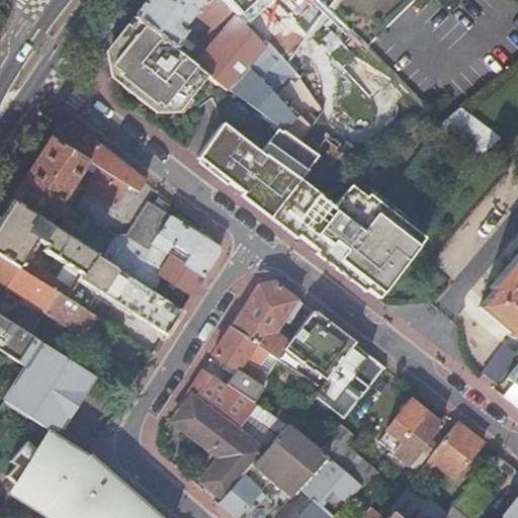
[(207,75),(226,90),(239,100),(277,127),(281,131),(290,122),(294,118),(286,108),(270,91),(292,72),(251,26),(248,29),(236,16),(221,0),(146,0),(134,17),(137,19),(172,47),(207,75)]
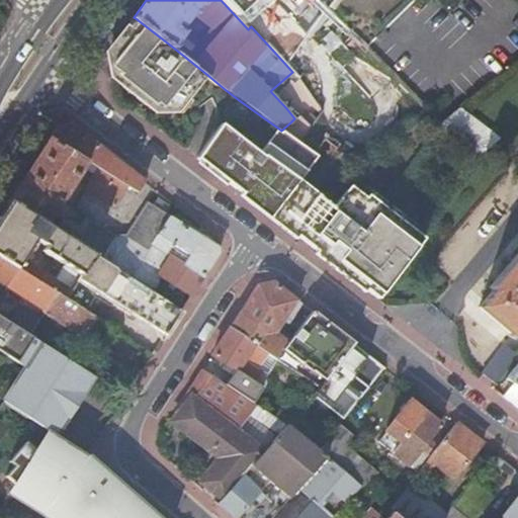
[(221,0),(236,16),(252,0),(221,0)]
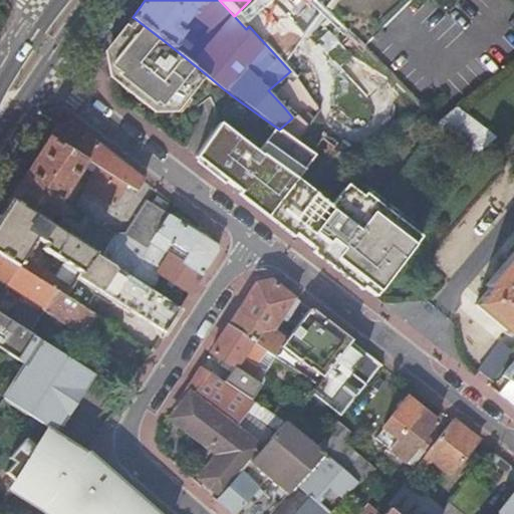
[(171,46),(136,19),(118,41),(109,53),(109,59),(110,66),(115,69),(121,74),(119,76),(155,105),(156,103),(165,110),(180,108),(206,74),(171,46)]
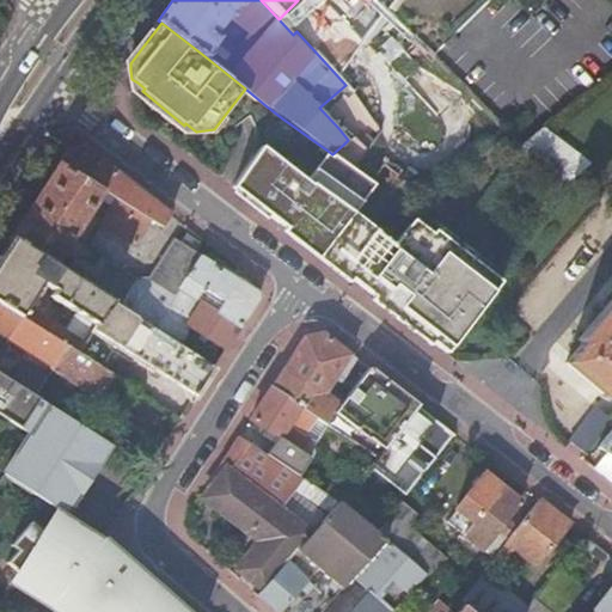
[(434,230),(433,228),(429,233),(411,219),(392,244),(352,210),(374,183),(332,154),(328,151),(305,179),(262,146),(232,187),(298,237),(396,314),(446,355),(497,286),(479,273),(483,268),(434,230)]
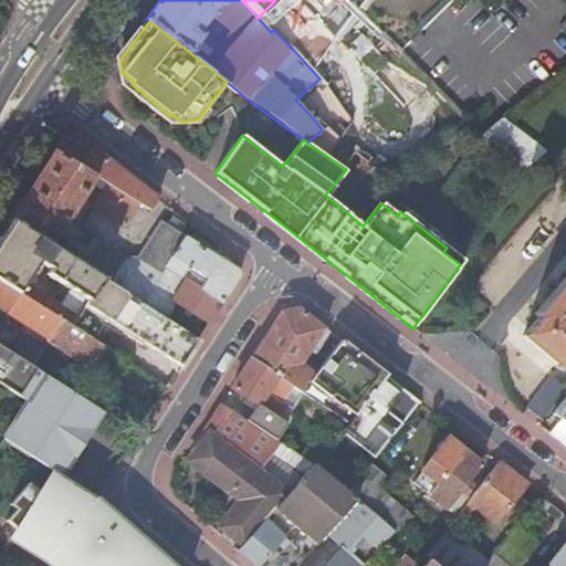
[(62,140),(55,152),(96,178),(97,177),(140,205),(150,210),(158,198),(129,176),(80,137),(71,138),(62,140)]
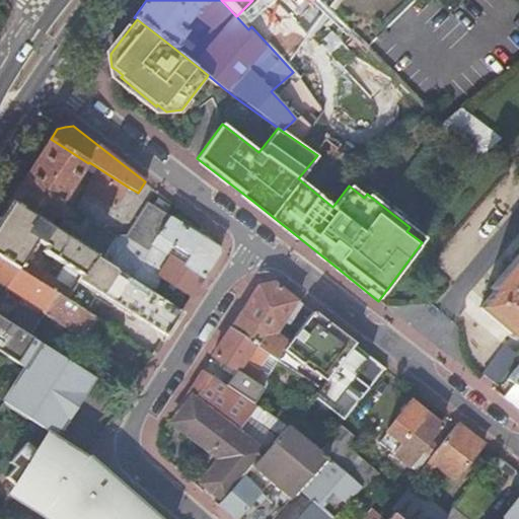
[(30,170),(9,203),(47,226),(86,166),(96,172),(85,190),(115,208),(129,188),(89,162),(88,163),(51,139),(30,170)]
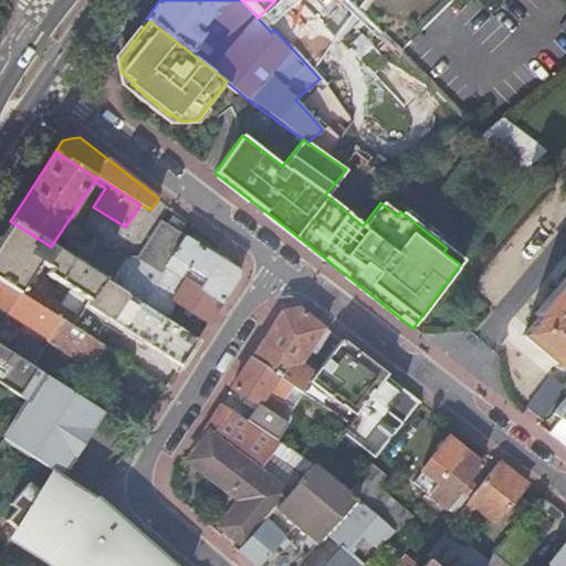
[(171,219),(167,226),(177,231),(181,226),(171,219)]
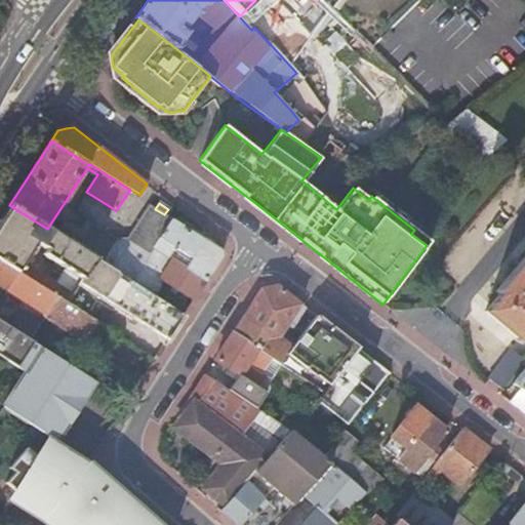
[(26,268),(22,273),(67,301),(94,258),(55,235),(47,229),(9,205),(4,214),(0,219),(0,259),(16,270),(25,258),(29,260),(39,244),(45,248),(42,253),(64,268),(54,283),(31,268),(26,268)]
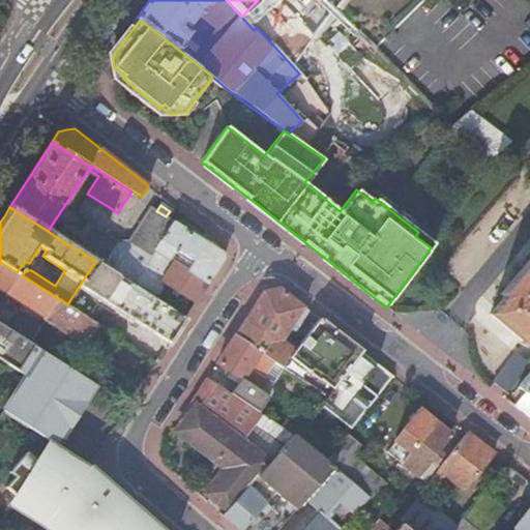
[(56,237),(95,261),(134,286),(155,251),(174,222),(173,222),(166,216),(156,211),(150,207),(130,238),(119,241),(88,222),(81,234),(64,224),(56,237)]
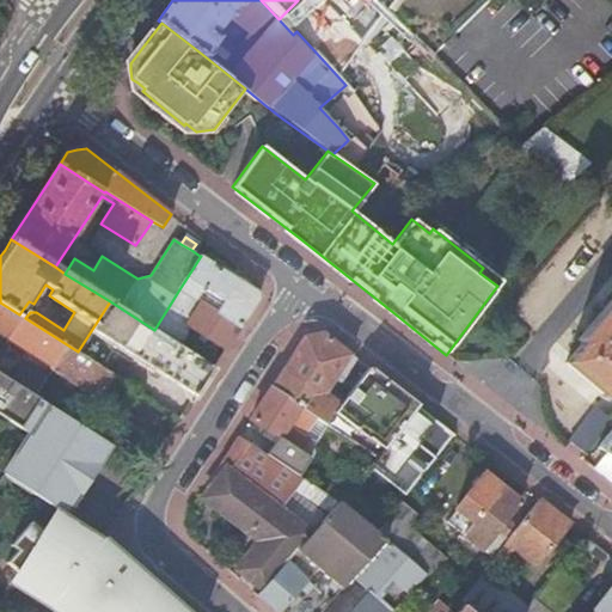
[(238,280),(201,256),(179,289),(196,300),(202,289),(219,300),(224,301),(216,312),(240,326),(249,312),(257,300),(258,298),(258,292),(238,280)]
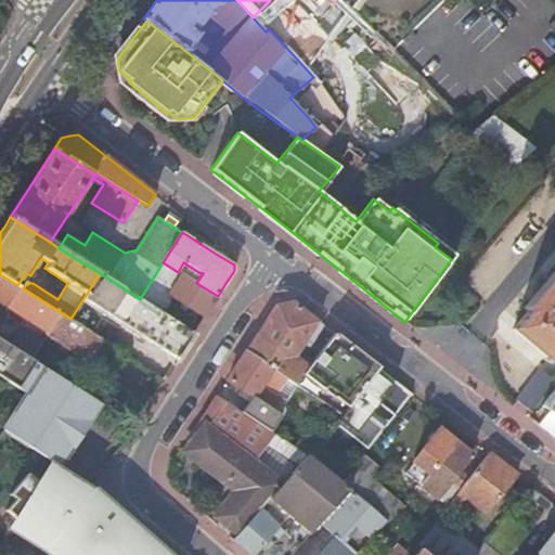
[(163,262),(140,299),(157,311),(167,295),(184,306),(204,318),(218,296),(196,283),(178,272),(163,262)]
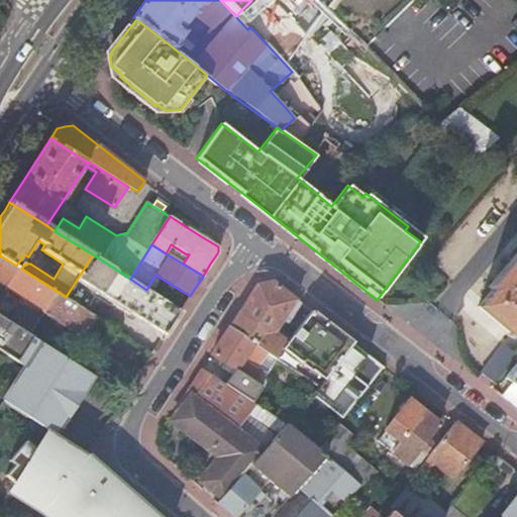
[(516,320),(516,250),(513,255),(516,259),(478,306),(508,332),(516,320)]
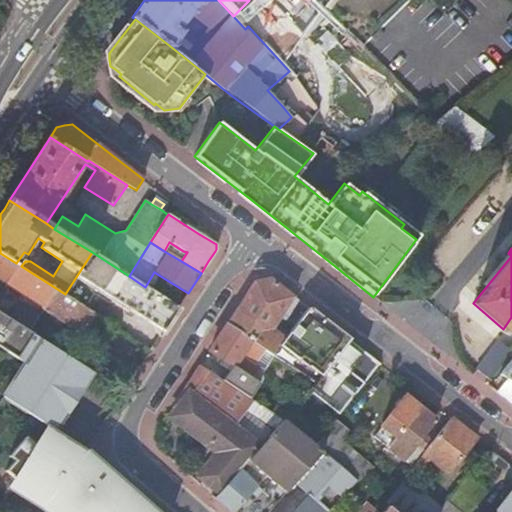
[(92,252),(65,294),(86,308),(93,298),(91,295),(96,288),(153,324),(159,337),(169,322),(178,308),(145,287),(129,276),(92,252)]
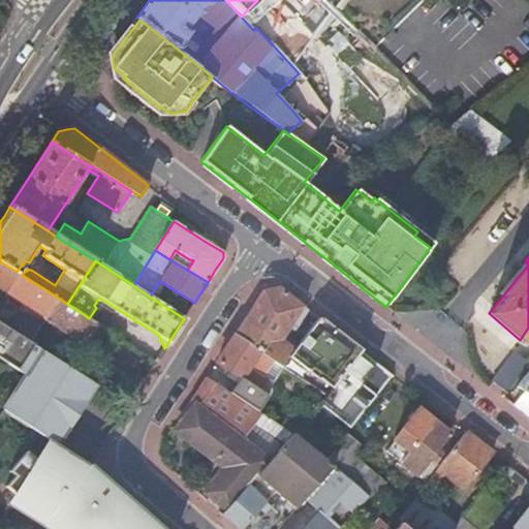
[(0,289),(6,293),(9,289),(20,274),(17,272),(0,261),(0,289)]
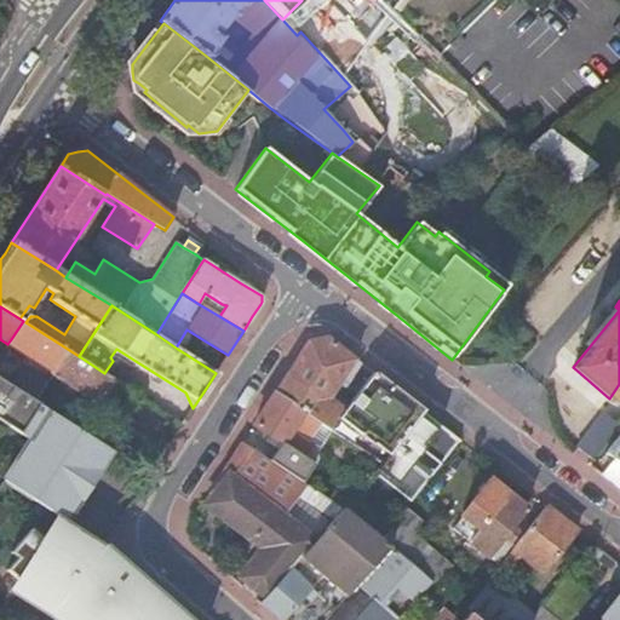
[(18,373),(10,386),(47,409),(72,424),(81,411),(57,396),(59,392),(47,384),(53,373),(120,414),(135,391),(104,373),(79,356),(26,322),(23,321),(11,339),(7,344),(49,371),(44,379),(32,371),(18,373)]
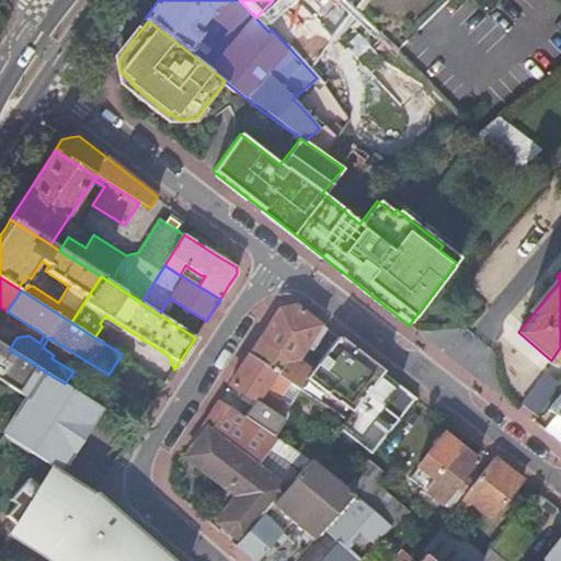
[(279,308),(249,356),(293,386),(298,389),(312,370),(298,359),(301,356),(307,346),(318,332),(322,334),(327,329),(310,316),(297,305),(279,308)]
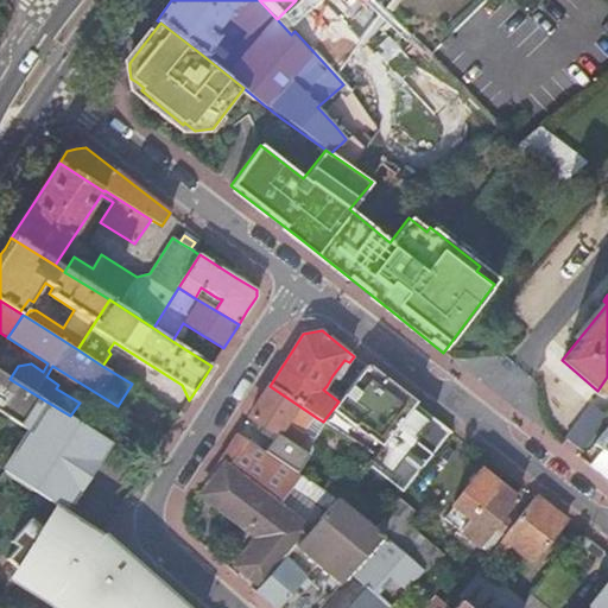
[(337,379),(349,362),(344,360),(333,375),(337,379)]
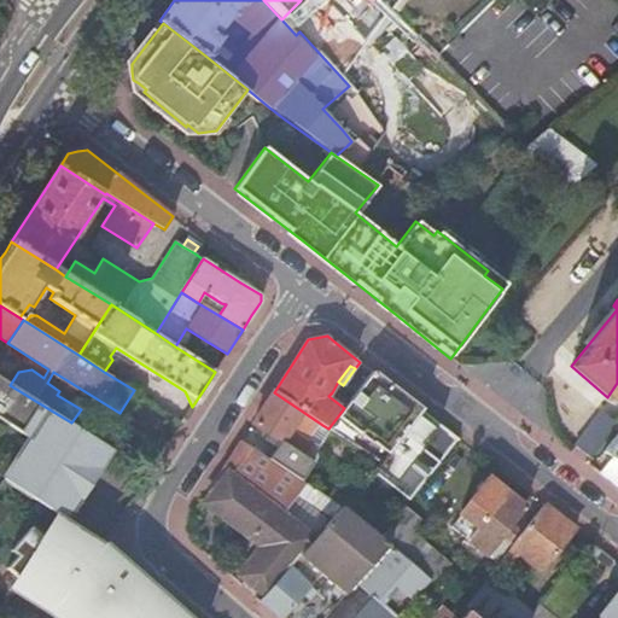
[(344,408),(328,429),(379,461),(421,409),(383,380),(373,372),(348,403),(344,408)]
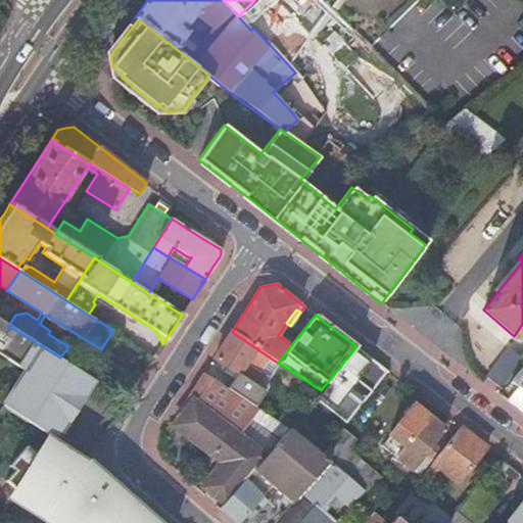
[(0,403),(2,406),(40,345),(8,326),(0,320),(0,403)]
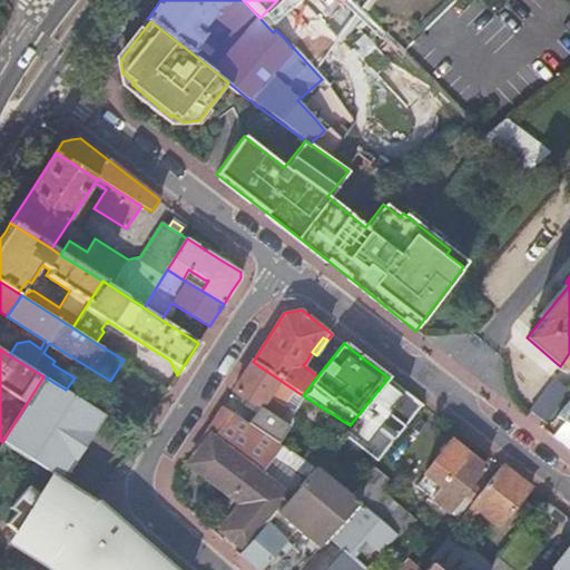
[(297,392),(253,362),(233,391),(247,400),(259,408),(255,413),(248,423),(277,442),(288,425),(285,424),(292,412),(286,409),(297,392)]
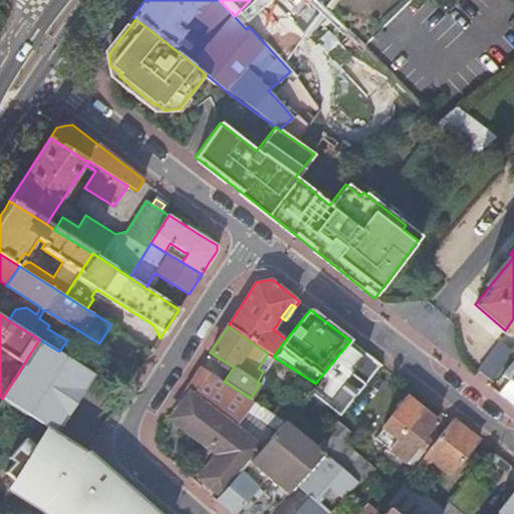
[(273,329),(286,339),(289,335),(276,326),(273,329)]
